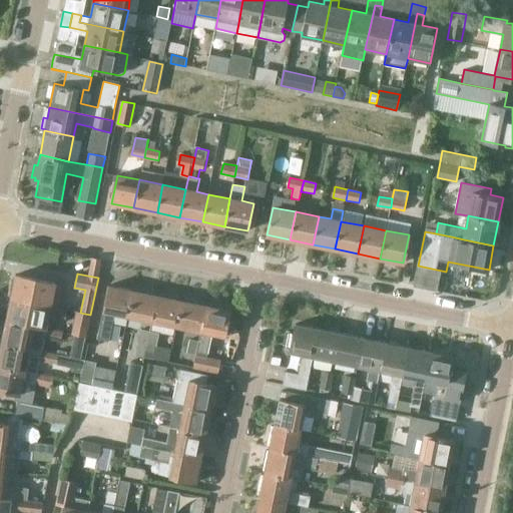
[(15,275),(11,297),(51,306),(56,283),(15,275)]
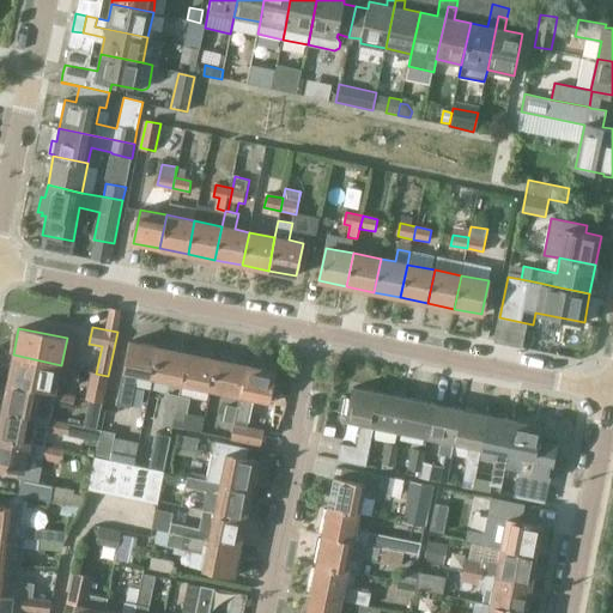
[(135,375),(152,377),(158,347),(129,341),(115,405),(129,407),(135,375)]
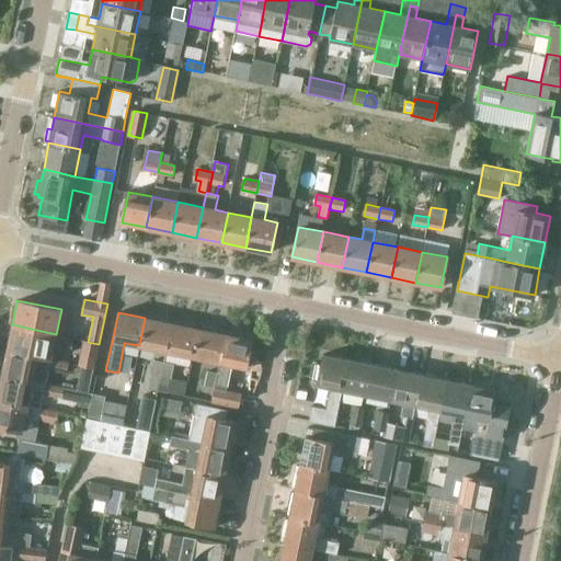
[(139,345),(165,351),(172,323),(145,318),(139,345)]
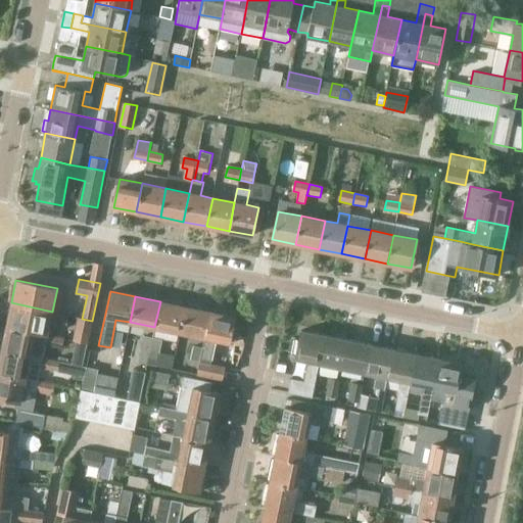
[(154,327),(179,332),(185,305),(183,305),(184,301),(173,299),(171,303),(160,301),(154,327)]
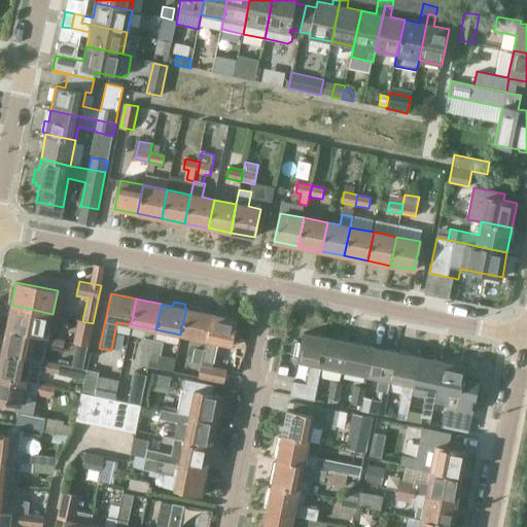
[(11,305),(6,328),(47,337),(50,323),(68,327),(70,317),(53,314),(11,305)]
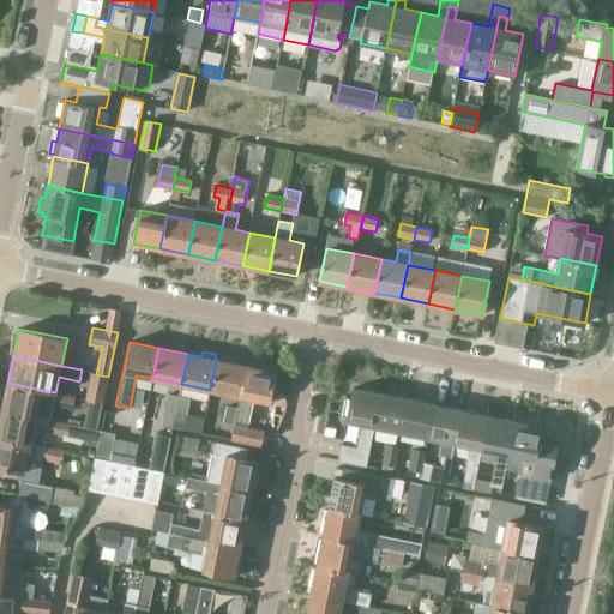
[(210,390),(240,396),(246,365),(235,363),(234,357),(221,355),(220,360),(217,359),(210,390)]
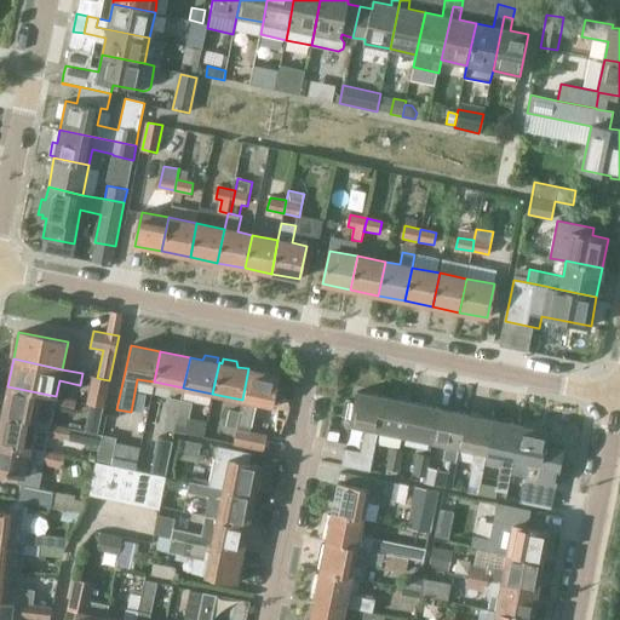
[(248,368),(242,400),(240,412),(236,428),(234,443),(264,449),(267,434),(250,431),(254,402),(273,406),(276,386),(281,388),(285,371),(263,367),(260,371),(248,368)]
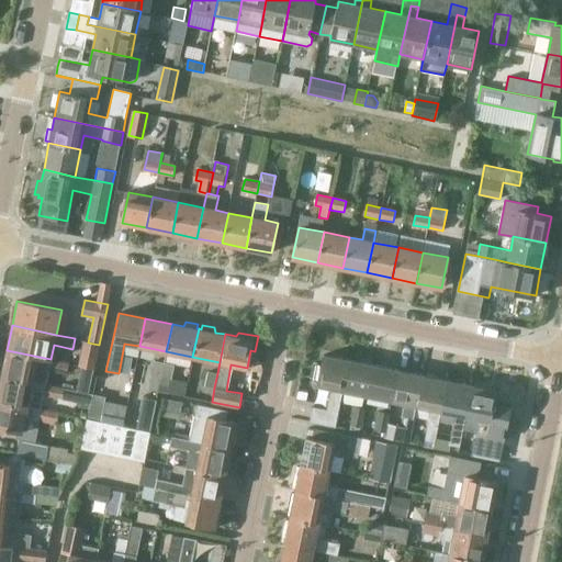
[(7,350),(2,375),(46,384),(48,370),(68,374),(70,363),(51,359),(7,350)]
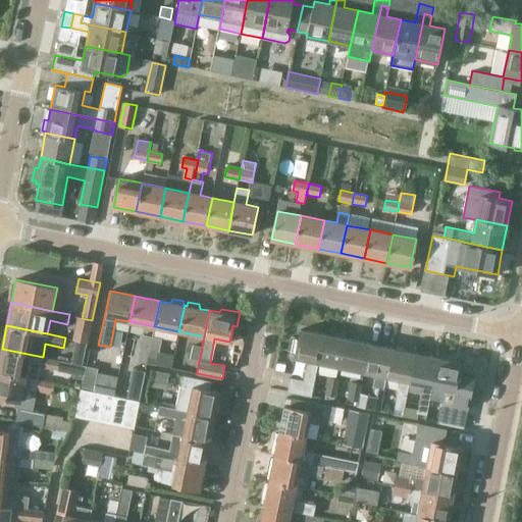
[(311,397),(318,363),(324,334),(300,329),(295,358),(307,361),(303,380),(291,378),(288,392),(311,397)]
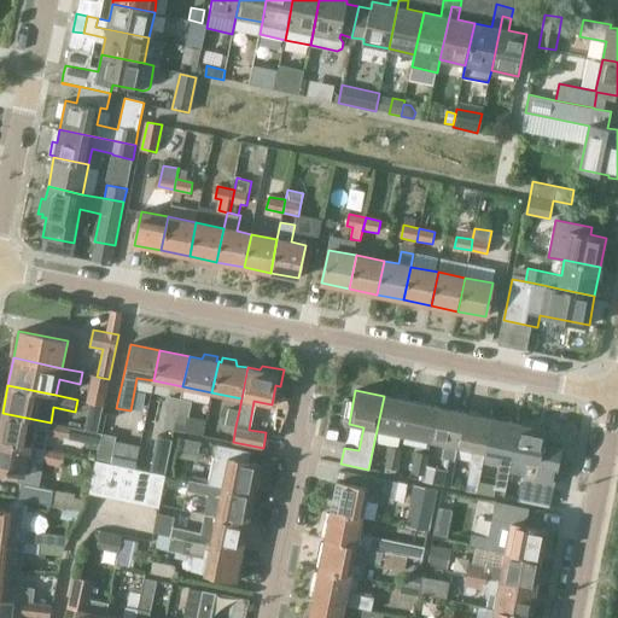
[(377,430),(403,436),(410,401),(384,396),(377,430)]
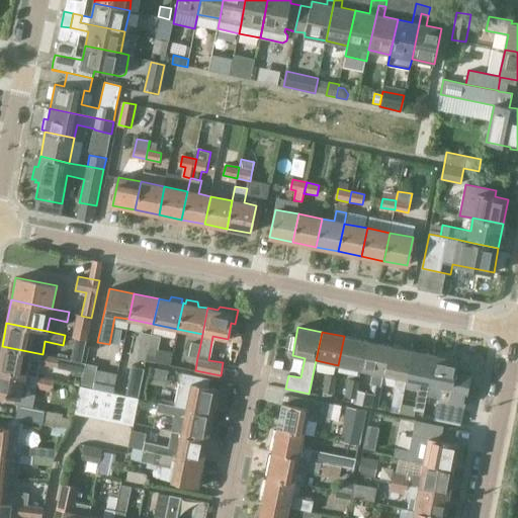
[(139,358),(148,360),(154,335),(145,333),(139,358)]
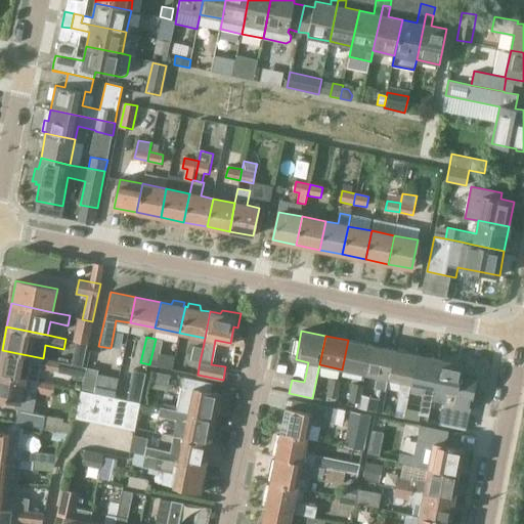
[(156,339),(149,364),(159,366),(164,341),(156,339)]
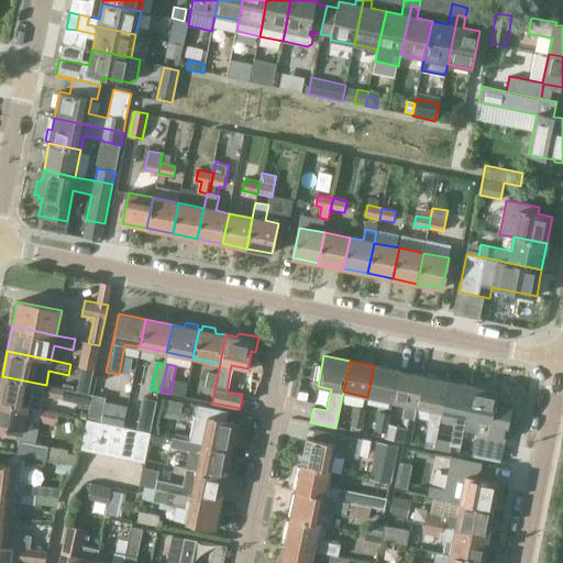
[(367,397),(393,401),(399,371),(374,365),(367,397)]
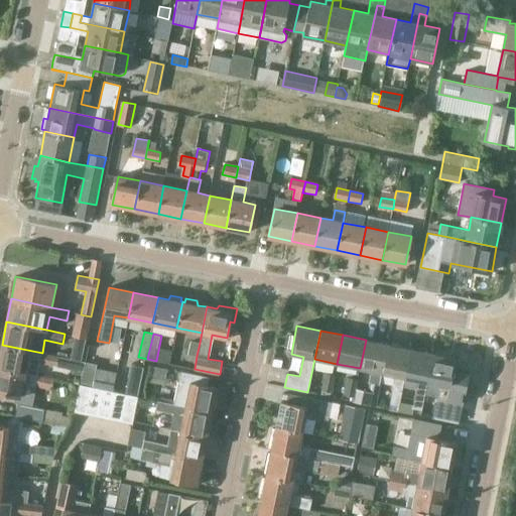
[(360,368),(383,373),(388,345),(366,340),(360,368)]
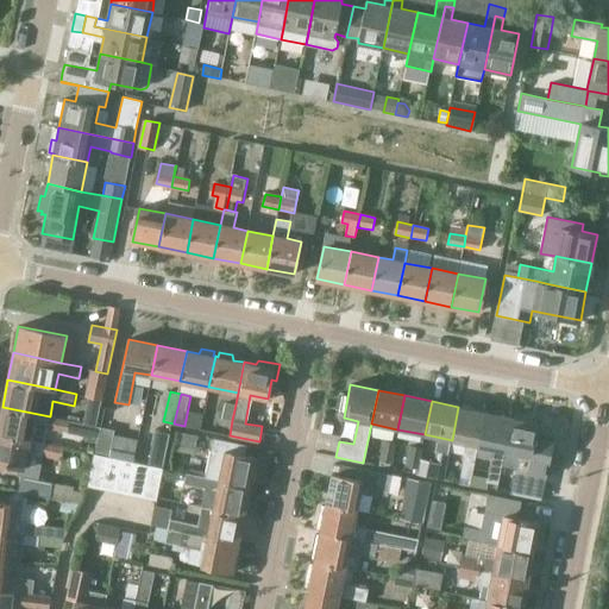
[(221,418),(232,420),(236,405),(225,402),(221,418)]
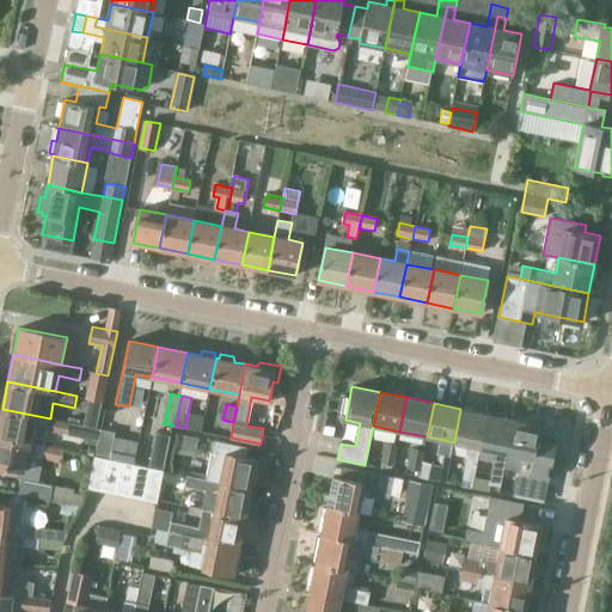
[(473,488),(481,447),(488,414),(475,411),(473,408),(465,405),(463,409),(460,409),(454,442),(470,446),(463,485),(473,488)]
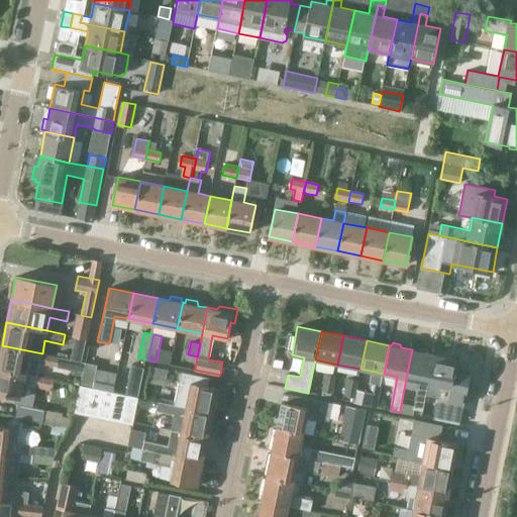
[(2,345),(0,352),(0,368),(37,376),(39,364),(58,368),(60,357),(42,353),(2,345)]
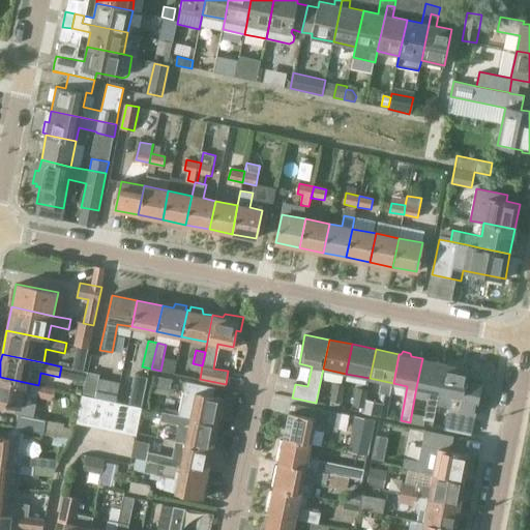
[(433,428),(440,392),(445,363),(422,358),(416,387),(431,390),(423,425),(433,428)]
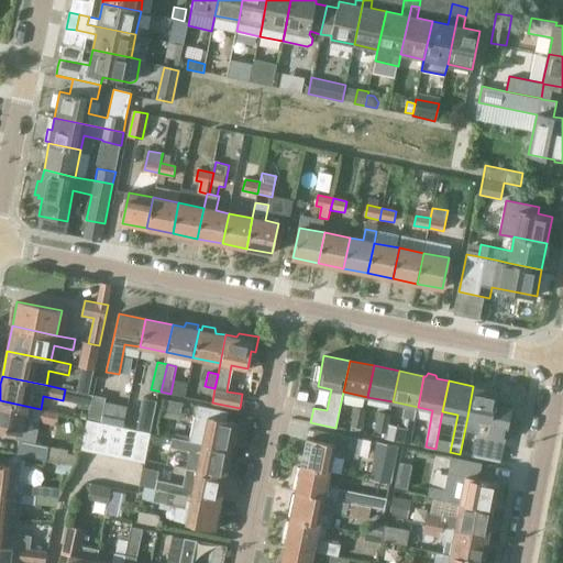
[(473,386),(467,417),(479,419),(472,455),(500,461),(505,438),(489,434),(498,390),(473,386)]
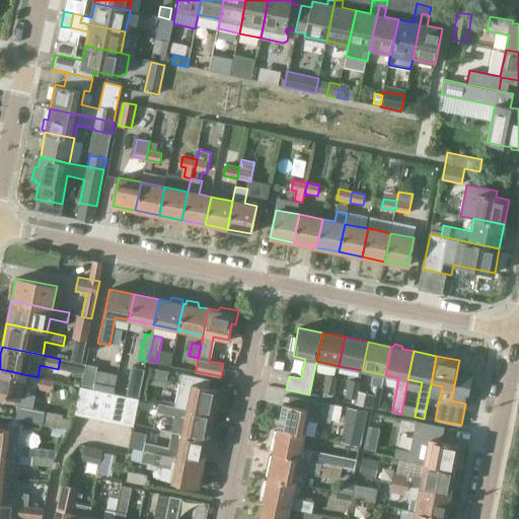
[(82,386),(91,388),(94,389),(98,369),(86,367),(82,386)]
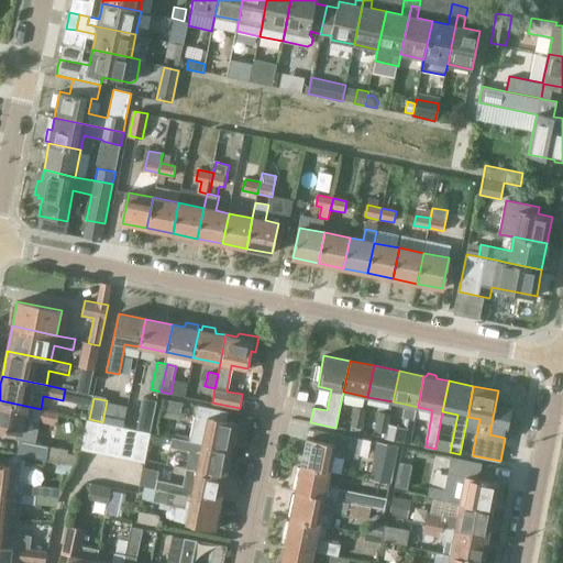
[(41,409),(0,400),(0,427),(22,432),(24,420),(37,422),(39,420),(58,424),(61,414),(41,409)]
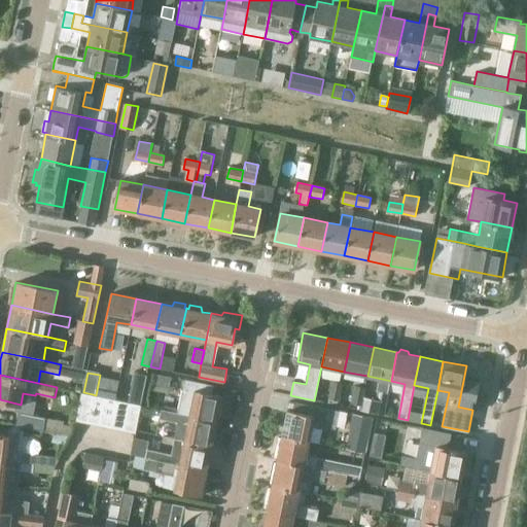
[(178,412),(189,414),(216,419),(218,411),(221,410),(224,398),(221,397),(221,394),(212,392),(214,384),(184,379),(178,412)]
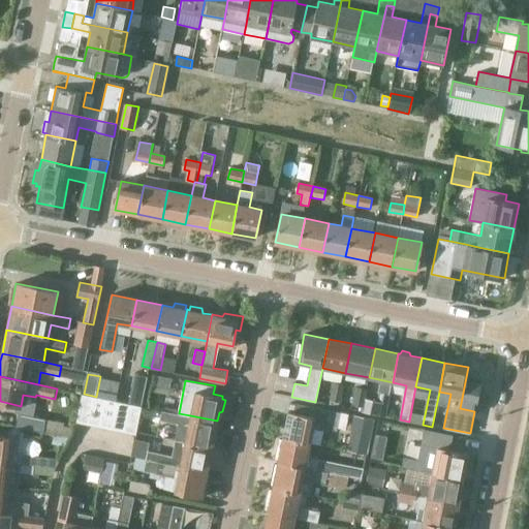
[(112,381),(109,395),(117,396),(120,383),(112,381)]
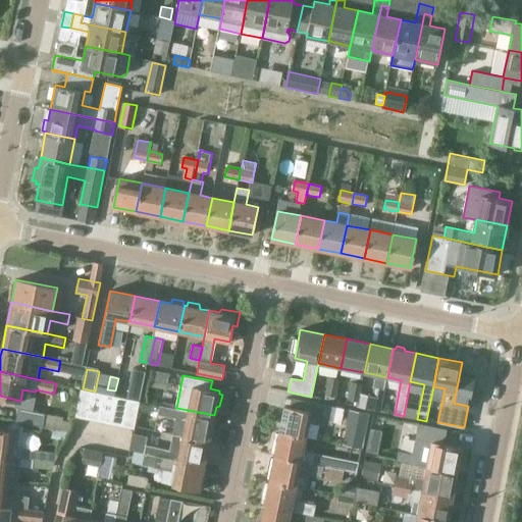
[(330,377),(327,395),(337,398),(341,379),(330,377)]
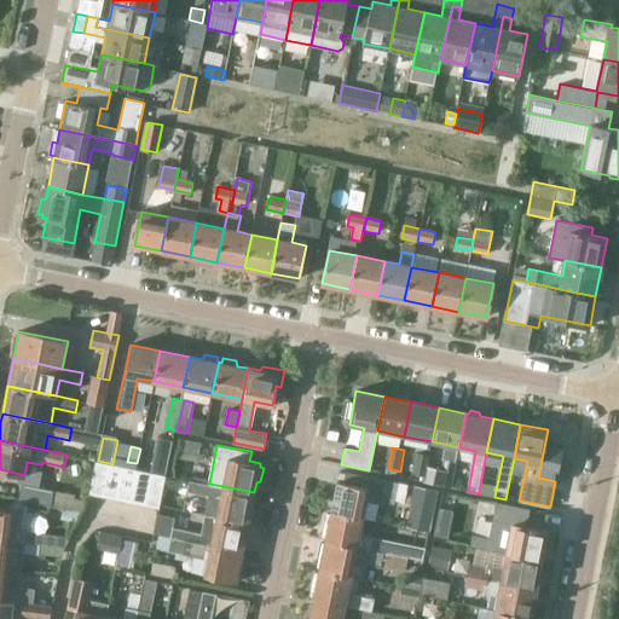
[(418,453),(414,474),(427,476),(431,456),(418,453)]
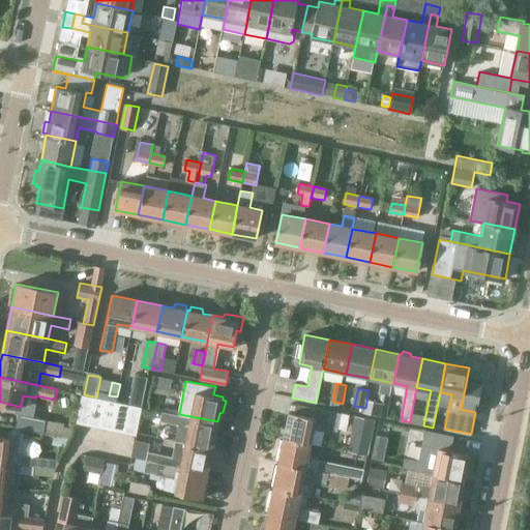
[(381,392),(377,411),(388,413),(391,394),(381,392)]
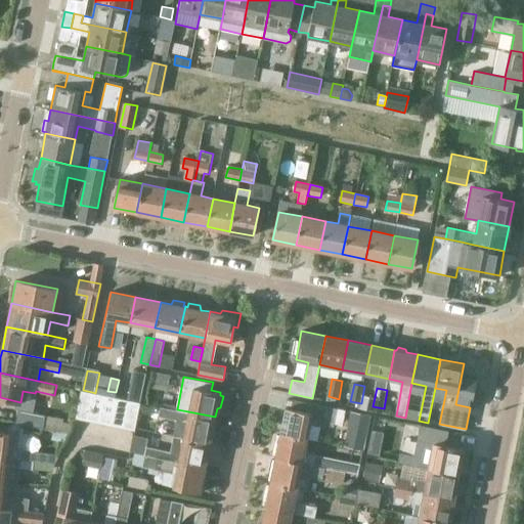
[(76,418),(87,420),(92,392),(83,390),(81,390),(76,418)]
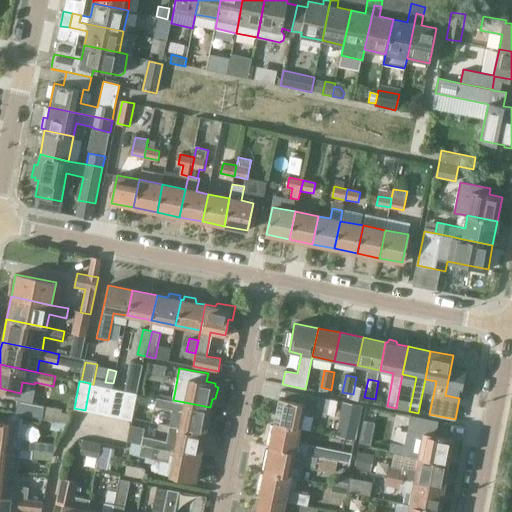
[(85,410),(96,413),(102,386),(93,384),(90,383),(85,410)]
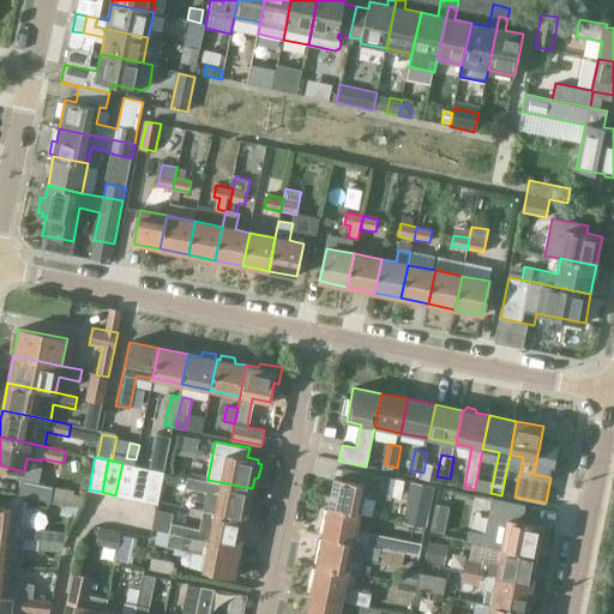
[(115,495),(130,498),(136,465),(122,463),(115,495)]
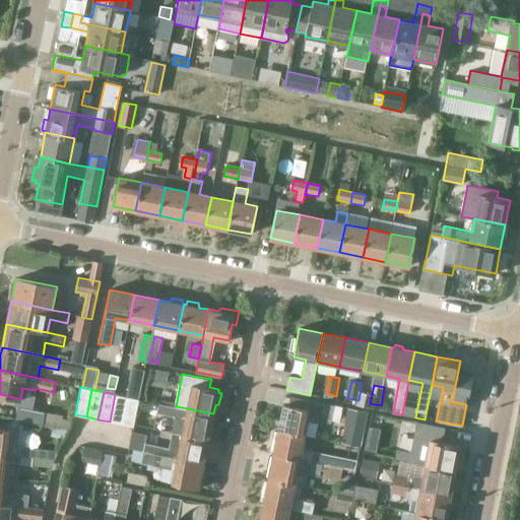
[(110,421),(120,425),(126,396),(115,394),(110,421)]
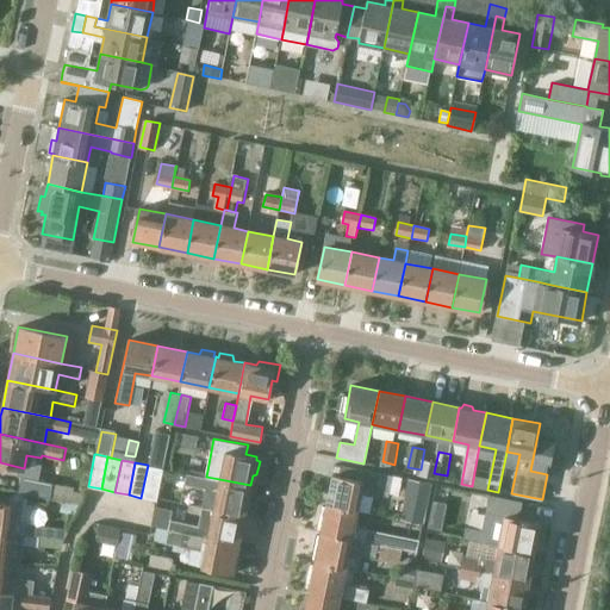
[(148,465),(141,498),(157,500),(163,468),(148,465)]
